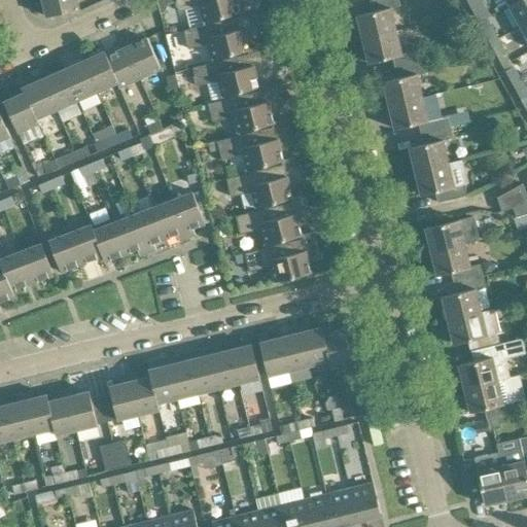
[(42,0),(46,16),(79,8),(76,0),(42,0)]
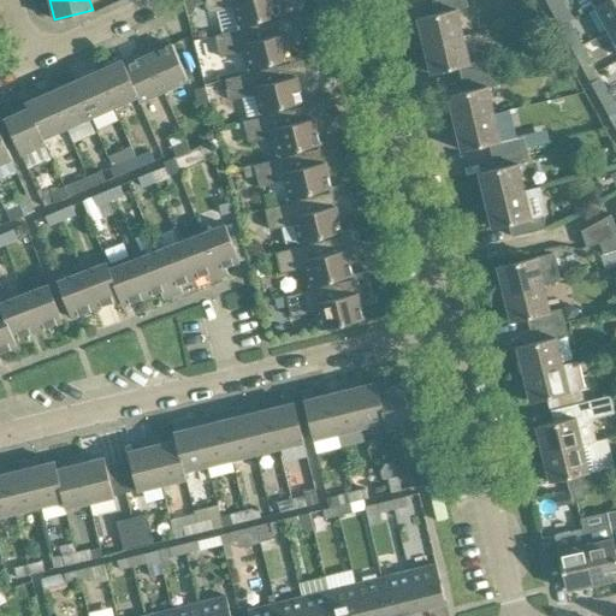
[(206,0),(183,0),(184,3),(185,6),(188,15),(193,13),(196,4),(196,3),(206,1),(206,0)]
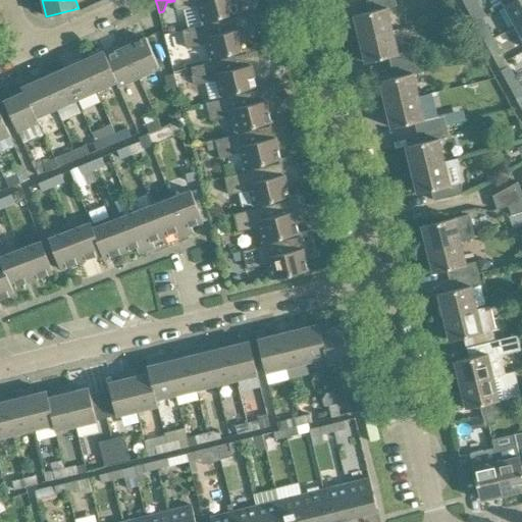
[(202,20),(238,12),(235,0),(174,0),(174,1),(177,10),(199,5),(202,20)]
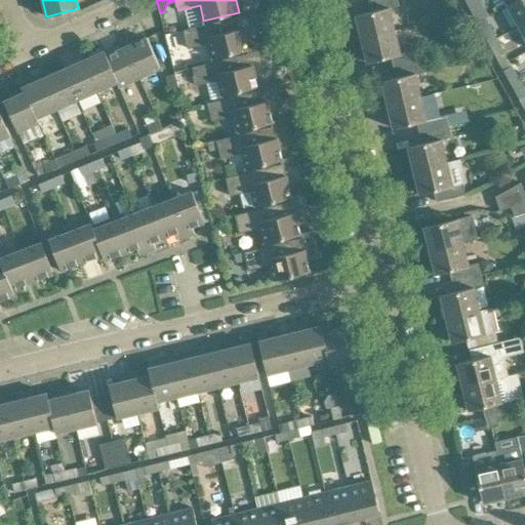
[(370,13),(356,16),(361,39),(395,31),(406,28),(398,0),(371,0),(367,1),(370,13)]
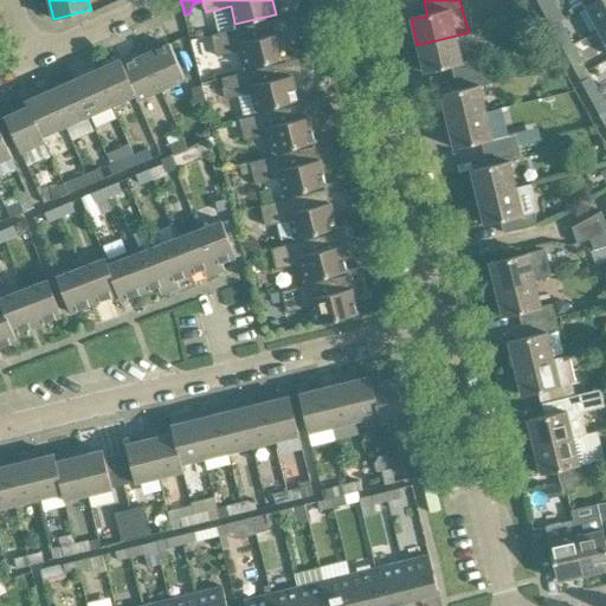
[(553,0),(536,0),(550,25),(563,18),(553,0)]
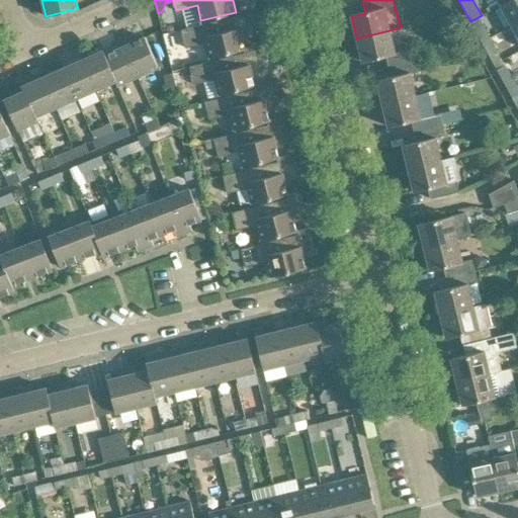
[(517,0),(510,0),(501,6),(513,27),(517,23),(517,0)]
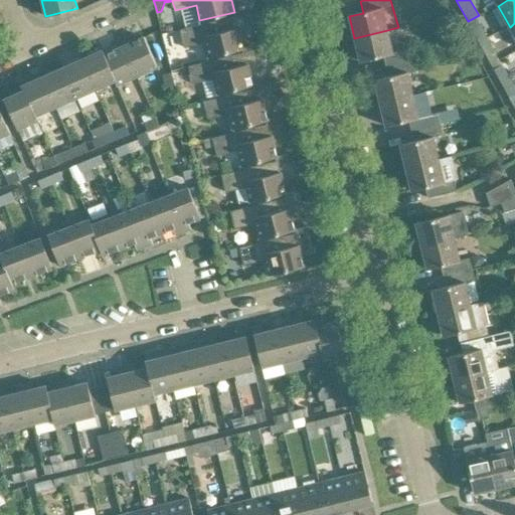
[(208,57),(224,53),(243,48),(240,36),(251,33),(253,29),(248,26),(245,13),(226,18),(179,29),(184,47),(205,41),(208,57)]
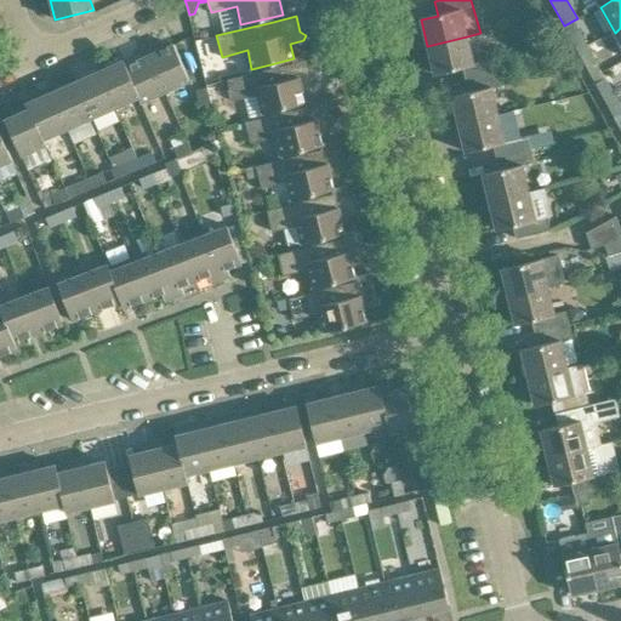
[(570,35),(577,50),(587,45),(579,30),(570,35)]
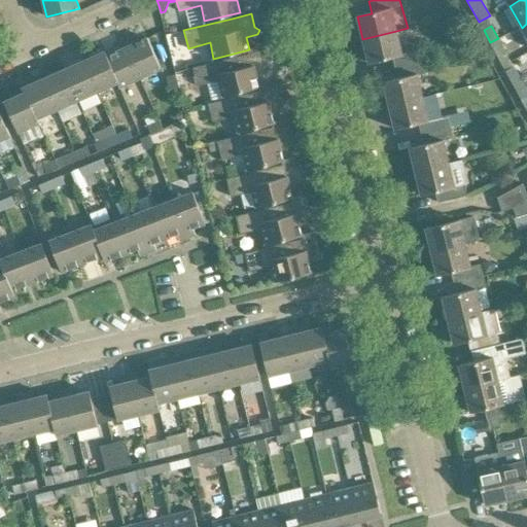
[(396,31),(362,39),(369,62),(392,57),(394,67),(424,60),(422,49),(401,54),(396,31)]
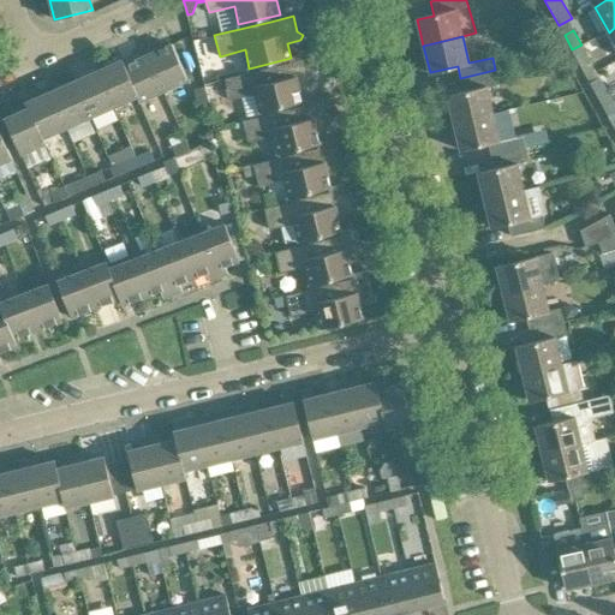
[(172,45),(148,54),(163,90),(187,79),(172,45)]
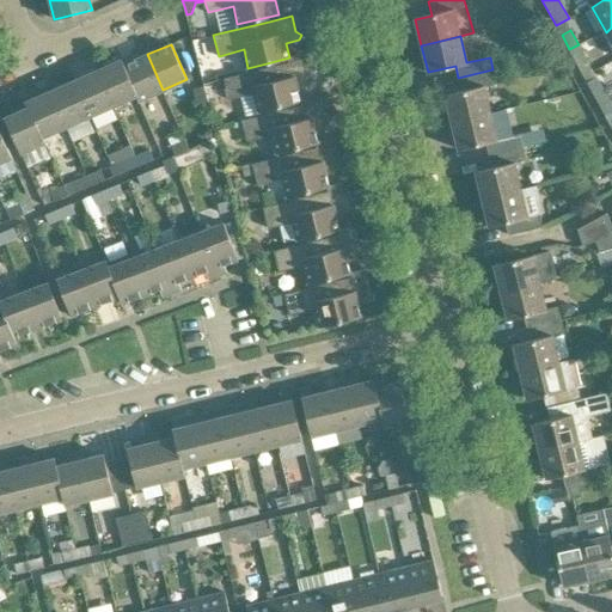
[(579,44),(569,49),(579,67),(588,61),(579,44)]
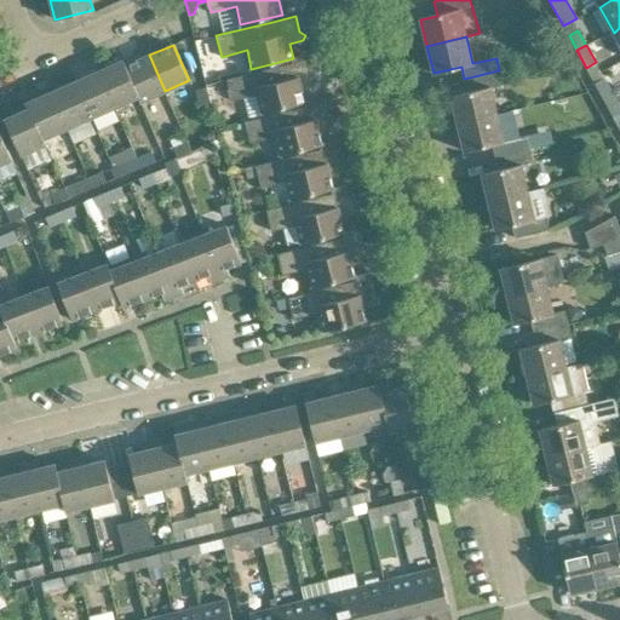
[(124,61),(122,61),(141,102),(165,91),(149,55),(125,65),(124,61)]
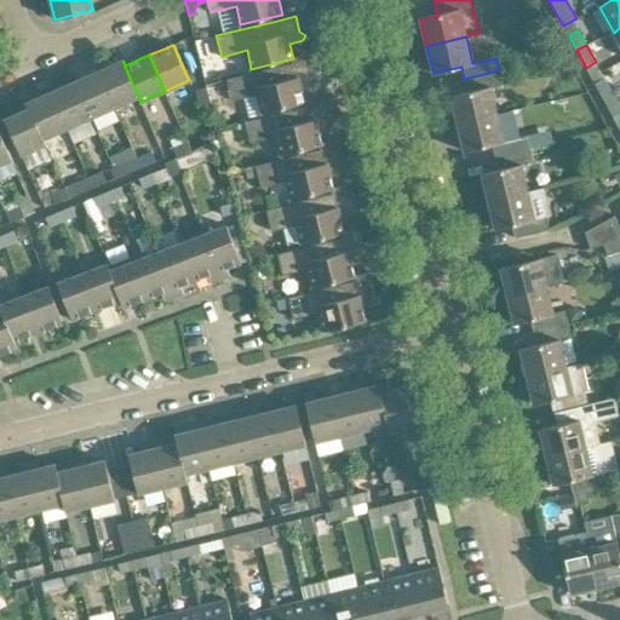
[(262,113),(281,108),(304,102),(300,87),(313,84),(316,79),(310,75),(306,59),(283,65),(227,79),(231,101),(258,95),(262,113)]
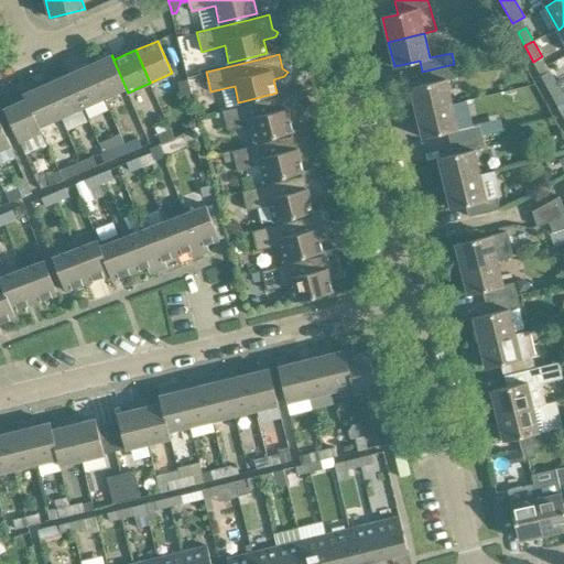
[(111,55),(89,65),(104,97),(125,88),(127,93),(128,93),(111,55)]
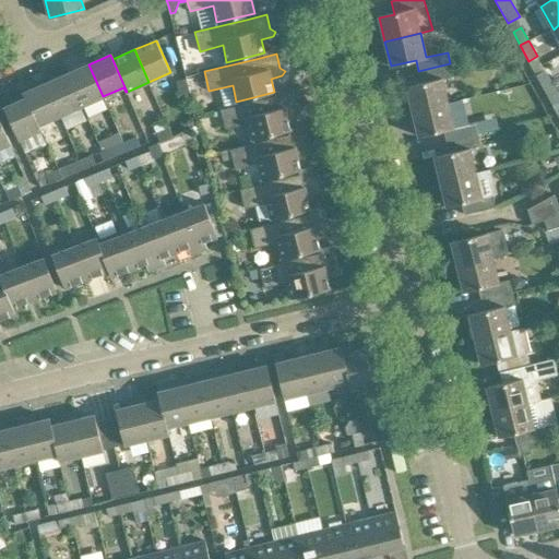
[(406,86),(413,111),(448,103),(442,78),(453,75),(450,63),(418,71),(421,83),(406,86)]
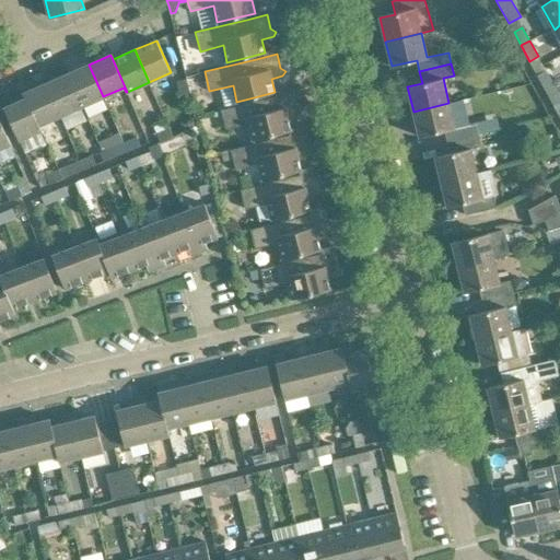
[(89,65),(67,73),(82,106),(103,96),(89,65)]
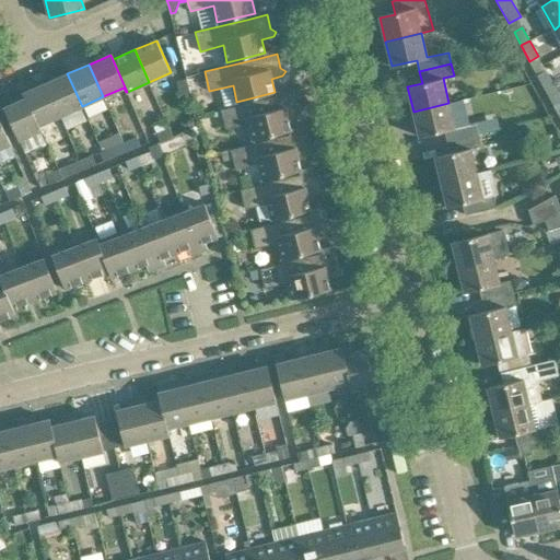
[(537,76),(546,90),(553,85),(546,71),(537,76)]
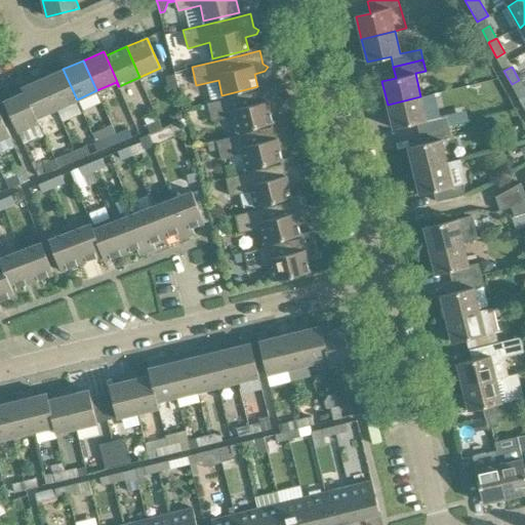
[(63,69),(42,78),(56,109),(77,99),(63,69)]
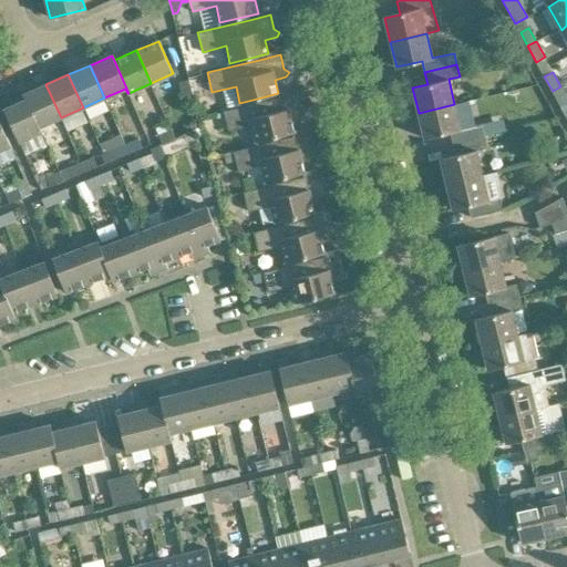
[(192,93),(192,91),(188,80),(179,82),(183,95),(192,93)]
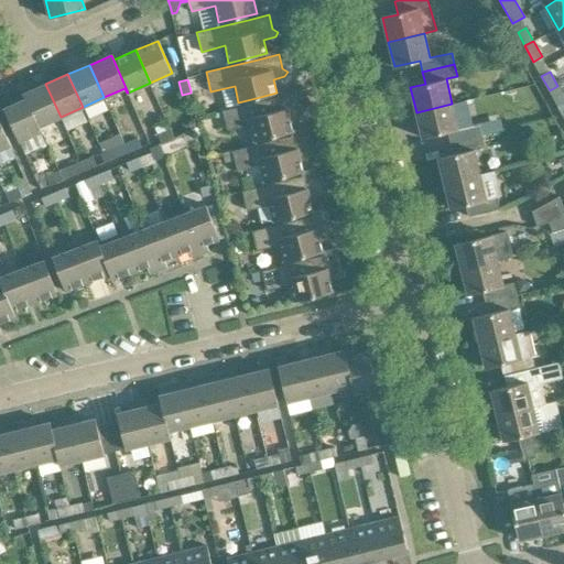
[(23,94),(25,99),(41,131),(42,131),(40,126),(61,117),(45,84),(23,94)]
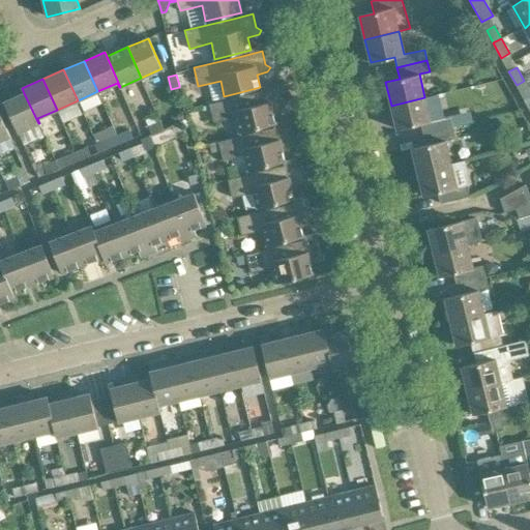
[(529,92),(524,81),(517,85),(524,99),(529,95),(529,92)]
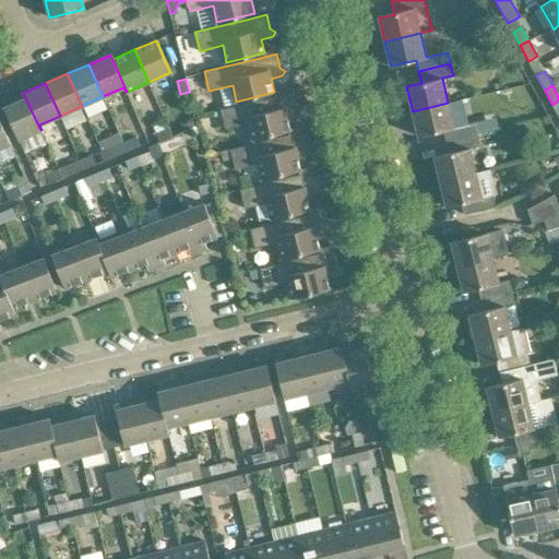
[(252,140),(270,135),(290,130),(287,117),(298,114),(301,109),(296,106),(293,92),(221,109),(225,129),(248,123),(252,140)]
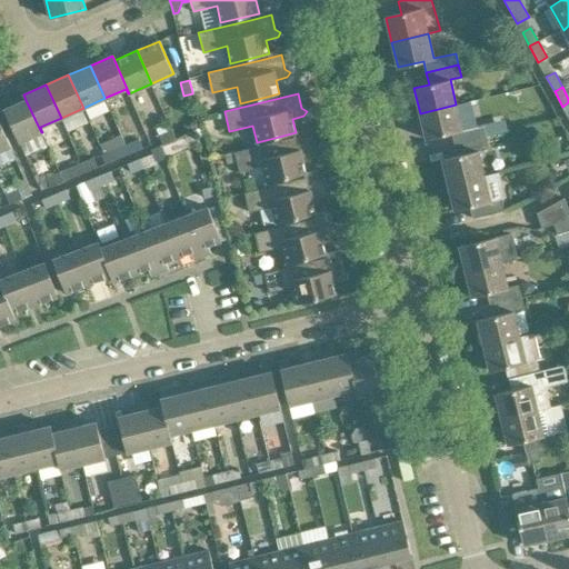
[(5,109),(13,130),(19,142),(41,132),(26,100),(5,109)]
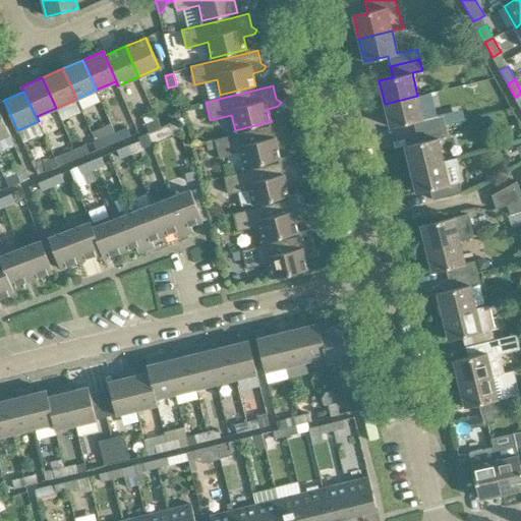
[(417,96),(385,104),(390,127),(413,121),(416,132),(445,125),(443,114),(422,119),(417,96)]
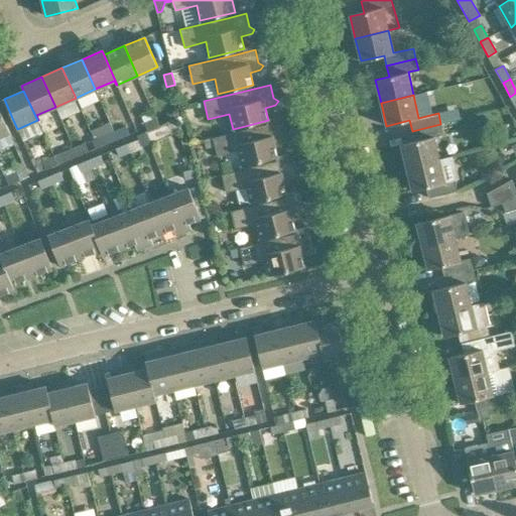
[(0,150),(7,148),(1,136),(10,132),(4,121),(0,110),(0,150)]
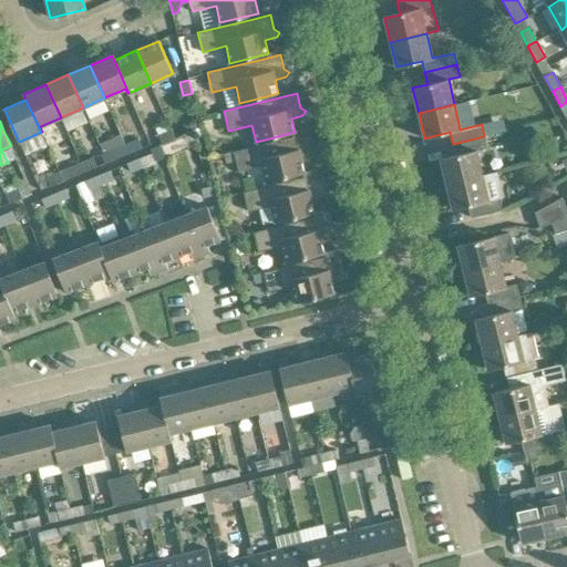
[(162,144),(160,145),(164,157),(188,148),(183,135),(175,138),(172,130),(158,135),(162,144)]
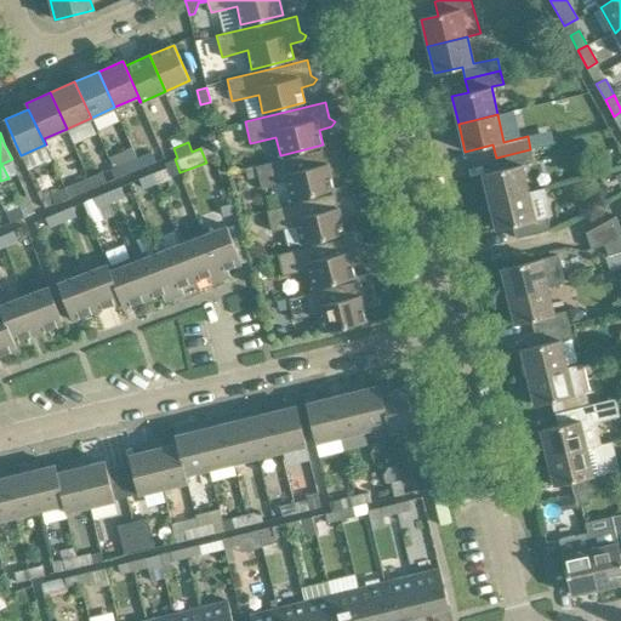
[(336,146),(256,166),(245,169),(248,178),(258,176),(261,187),(286,181),(291,199),(309,194),(334,189),(330,174),(342,170),(346,165),(340,163),(336,146)]
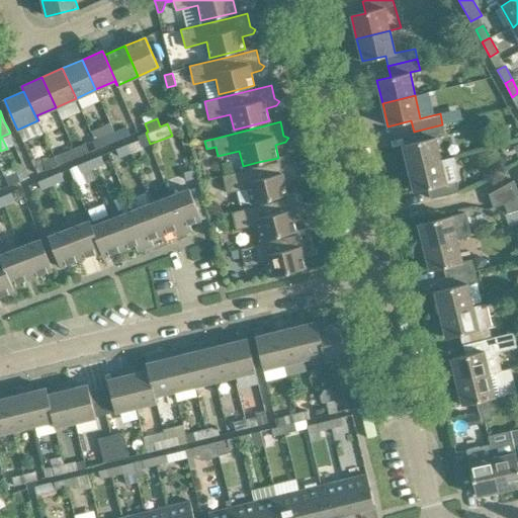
[(100,128),(103,137),(106,145),(117,141),(111,124),(100,128)]
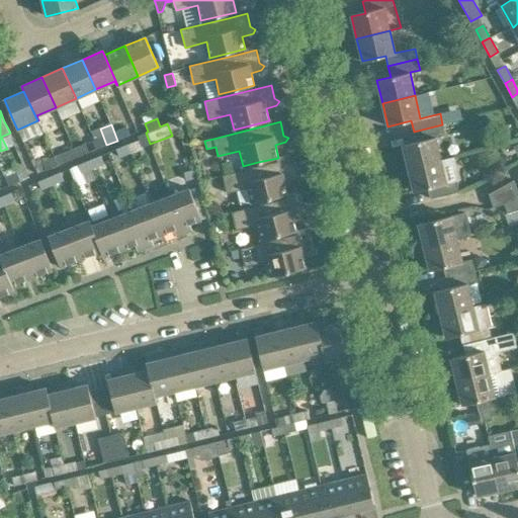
[(111,124),(117,141),(130,135),(126,126),(114,132),(111,124)]
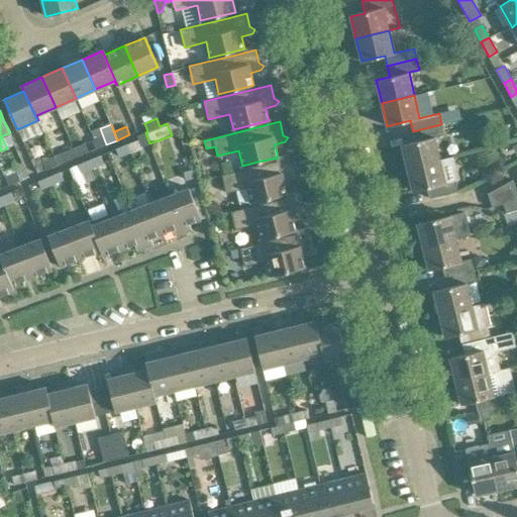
[(401,144),(407,168),(439,160),(434,136),(444,134),(441,124),(413,131),(415,141),(401,144)]
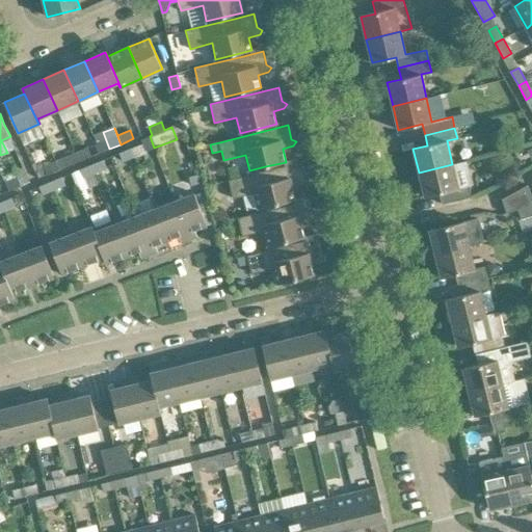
[(154,148),(150,136),(141,139),(147,151),(154,148)]
